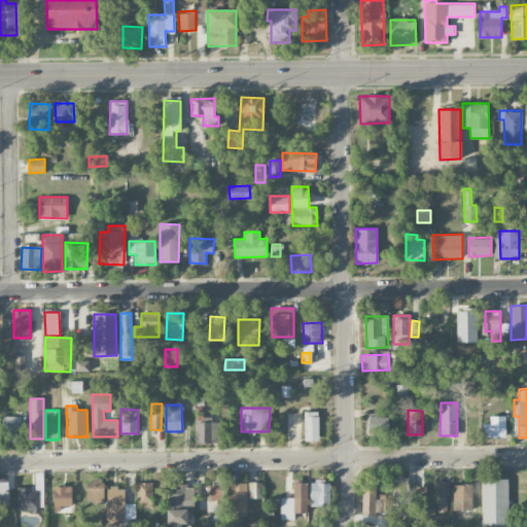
[(318,441),(318,412),(305,412),(305,441),(318,441)]
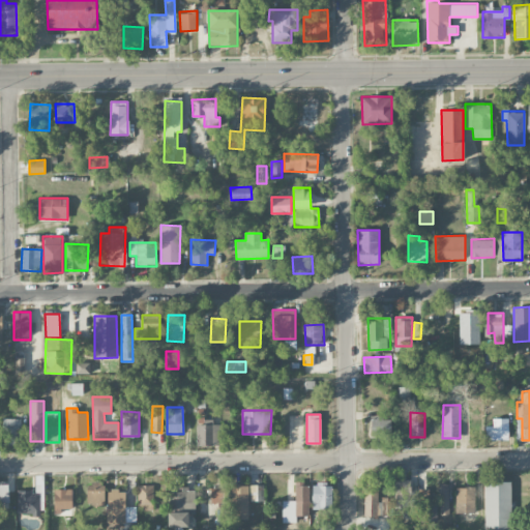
[(390,416),(371,417),(372,435),(391,435),(390,416)]
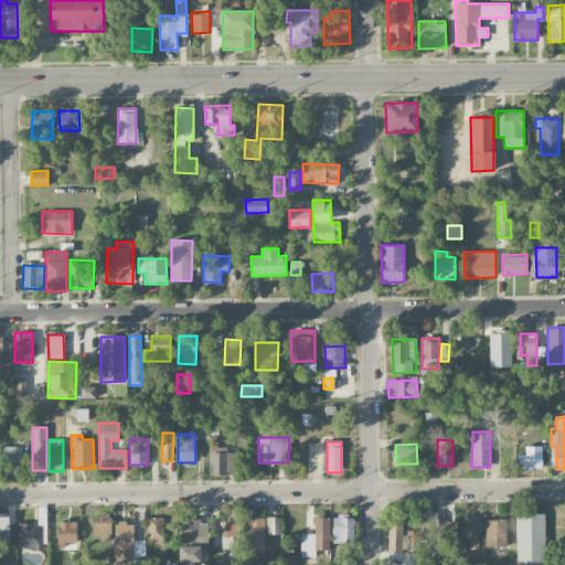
[(22,446),(3,446),(3,475),(21,475),(22,446)]
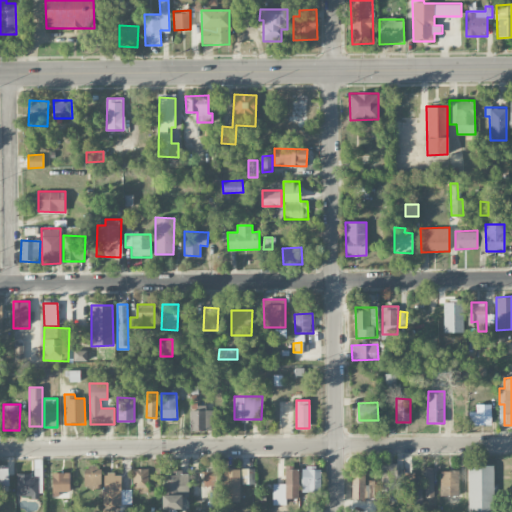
[(491,404),(475,404),(475,411),(468,411),(468,425),(491,425),(491,404)]
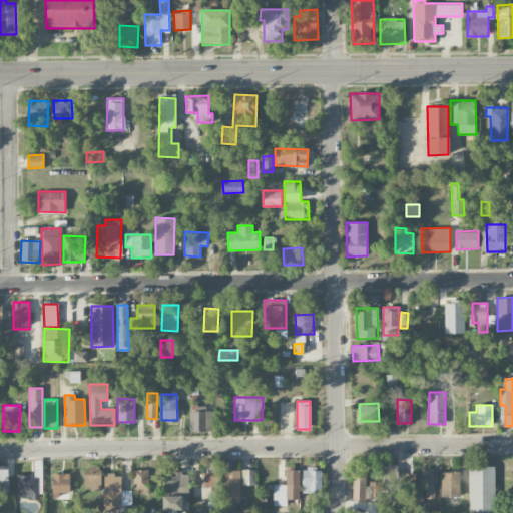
[(190,431),(213,431),(213,408),(190,409),(190,431)]
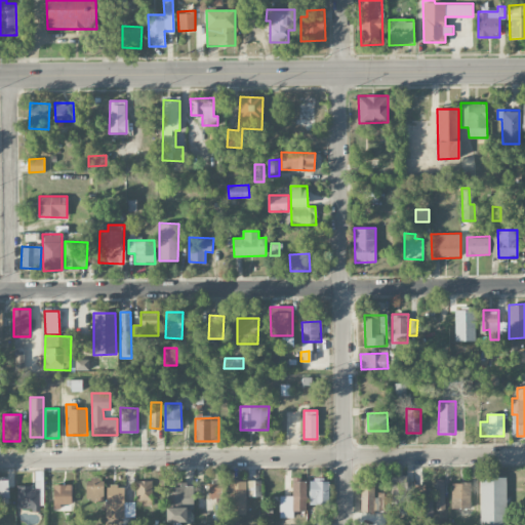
[(8,477),(0,476),(0,497),(8,497),(8,477)]
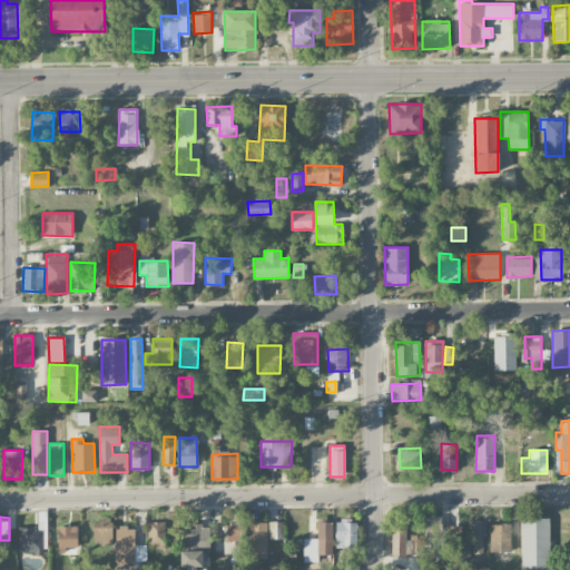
[(521,569),(549,569),(549,518),(521,518),(521,569)]
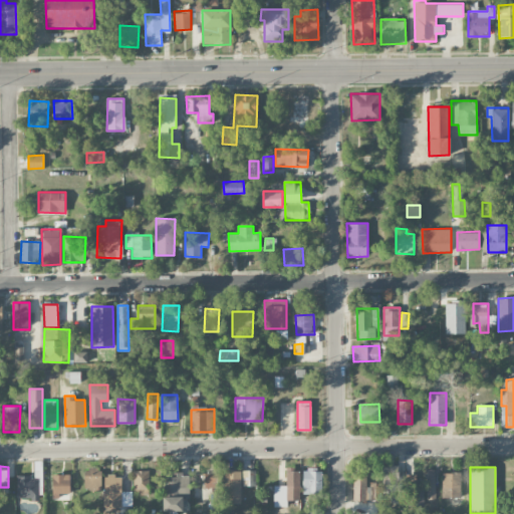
[(17,499),(39,499),(39,490),(42,490),(41,468),(36,468),(36,476),(16,477),(17,499)]
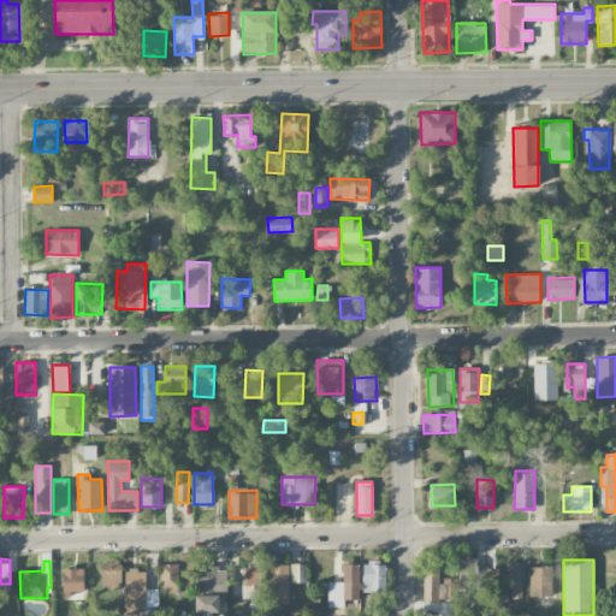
[(122,562),(101,562),(101,587),(122,588),(122,562)]
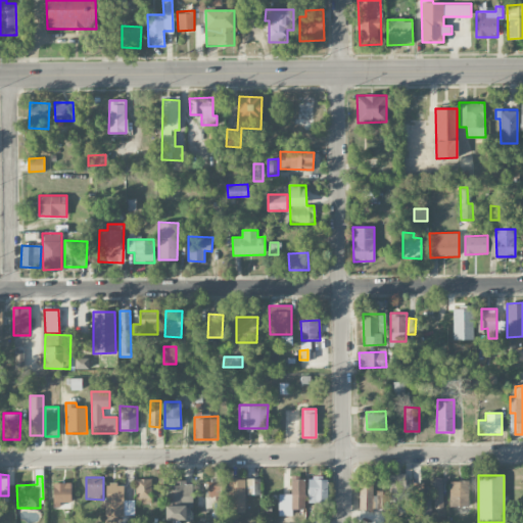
[(327,503),(328,477),(308,477),(307,502),(327,503)]
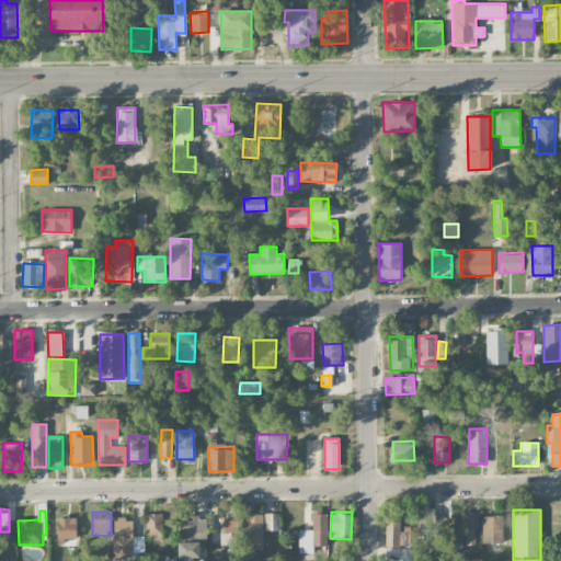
[(164,540),(164,513),(145,514),(146,540),(164,540)]
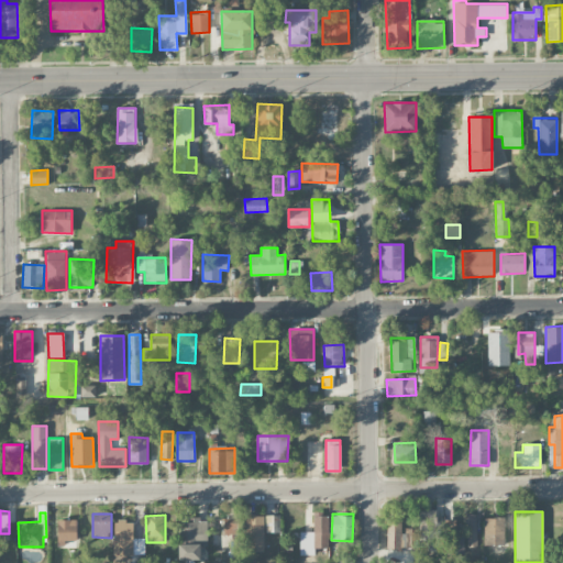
[(264,555),(265,516),(244,515),(244,555),(264,555)]
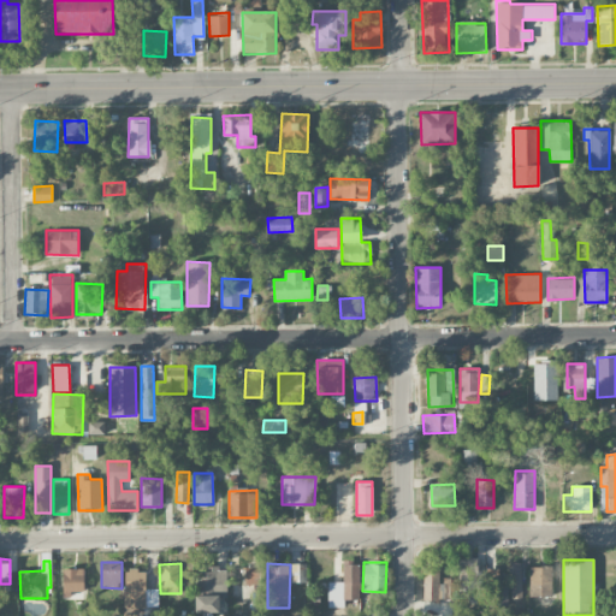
[(306,563),(290,563),(291,582),(307,582),(306,563)]
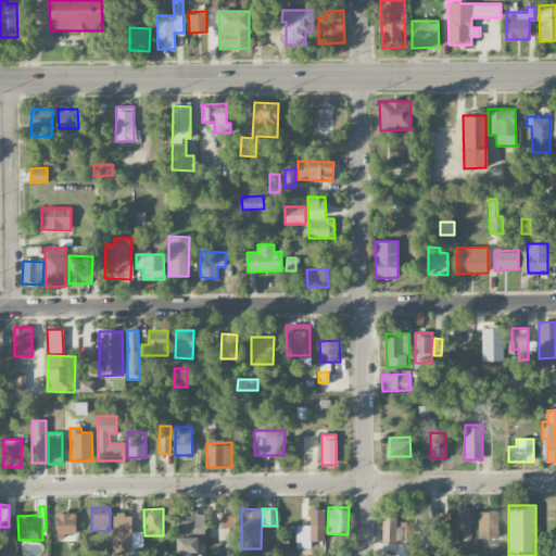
[(311,547),(311,541),(324,541),(325,509),(310,509),(310,526),(297,525),(297,547),(311,547)]
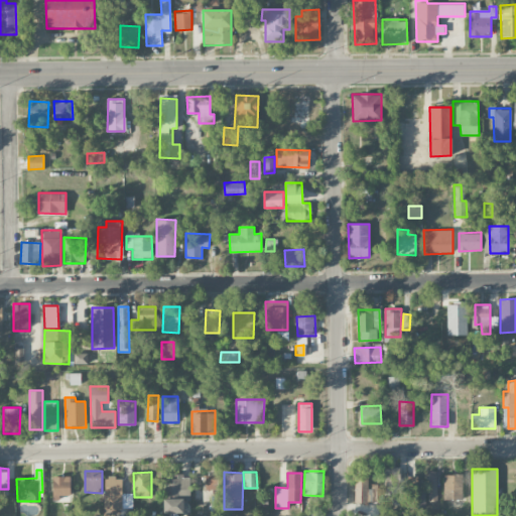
[(356,473),(355,500),(376,500),(376,489),(368,489),(368,473),(356,473)]
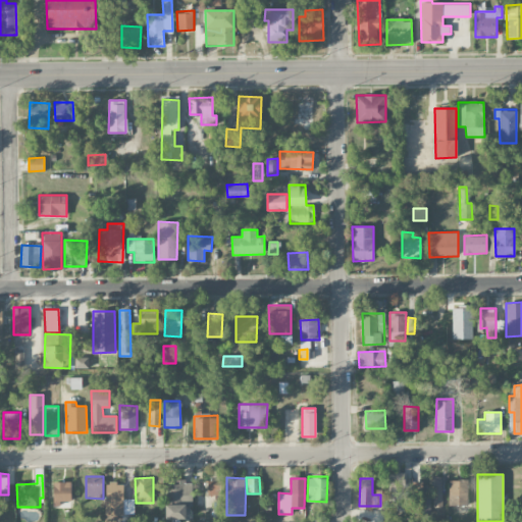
[(165,479),(166,519),(186,519),(186,505),(191,505),(190,479),(165,479)]
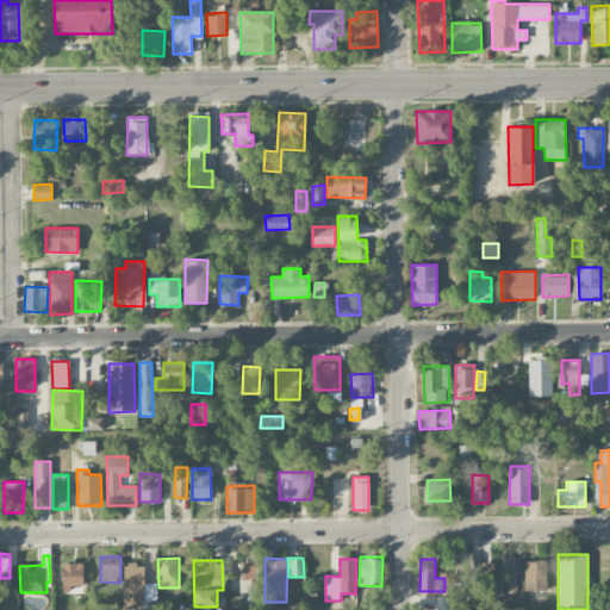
[(526,560),(524,598),(546,598),(547,561),(526,560)]
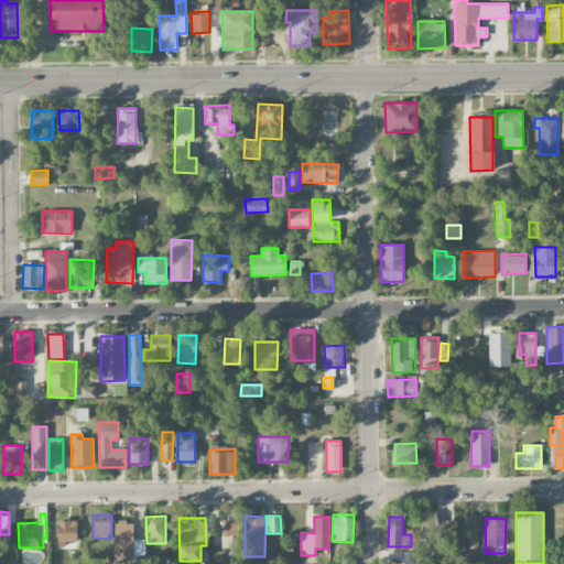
[(436,519),(422,520),(423,552),(437,552),(436,519)]
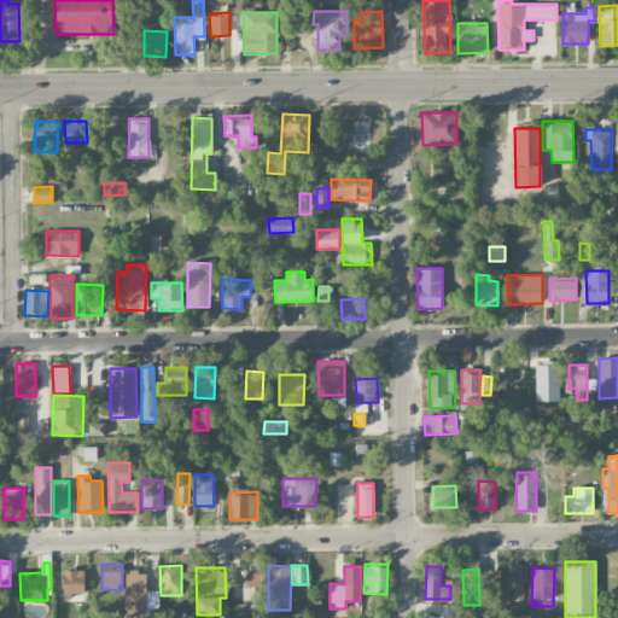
[(524,569),(512,570),(513,601),(525,600),(524,569)]
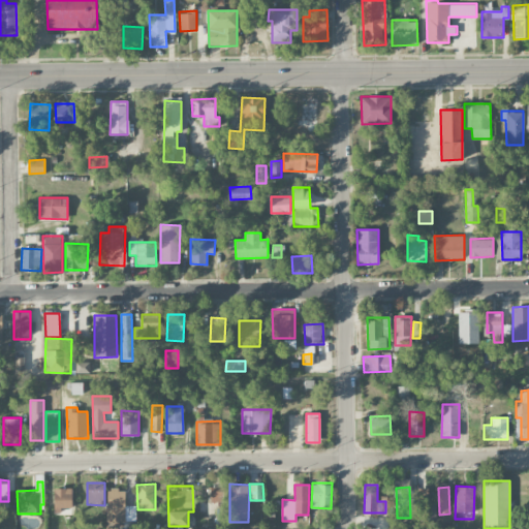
[(436,502),(427,503),(427,488),(418,488),(418,520),(436,520),(436,502)]
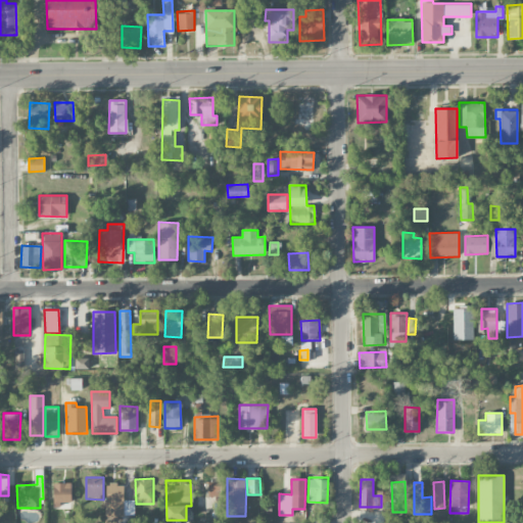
[(70,502),(70,483),(52,483),(53,503),(70,502)]
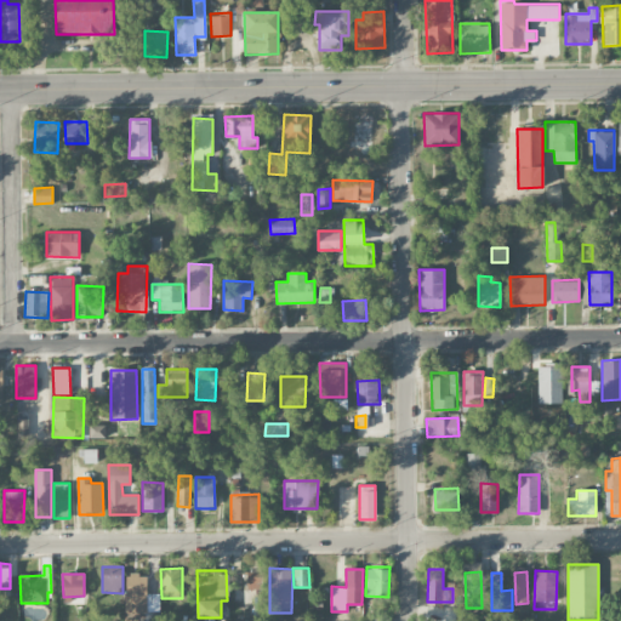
[(125,620),(159,620),(160,593),(147,593),(147,575),(126,574),(125,620)]
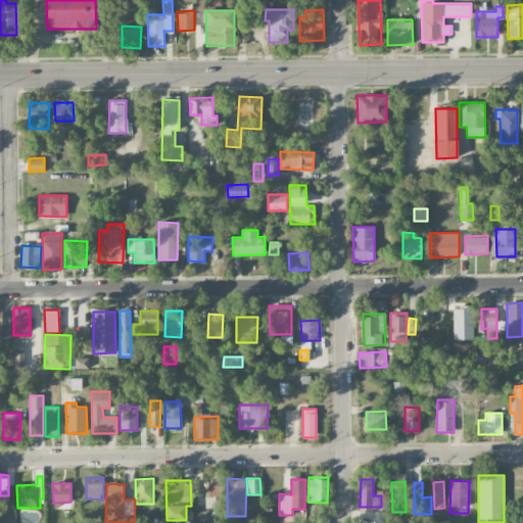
[(208,496),(222,496),(223,486),(208,486),(208,496)]
